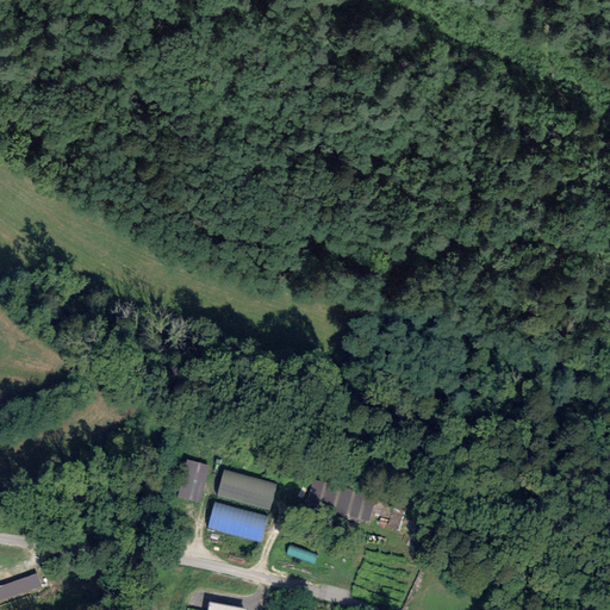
[(210,467),(186,462),(178,500),(200,506),(210,467)]
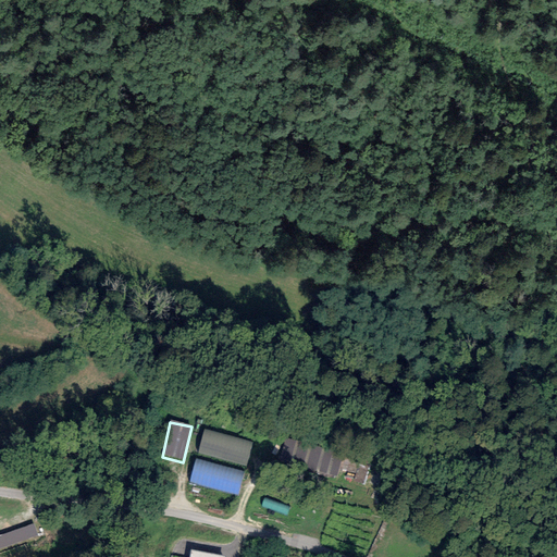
[(252,445),(205,432),(199,454),(247,467),(252,445)]
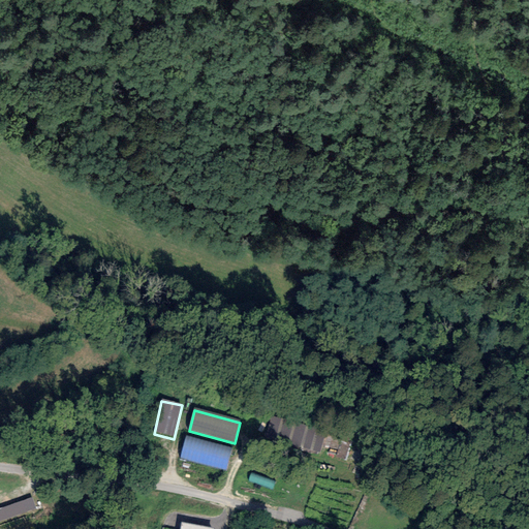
[(319,453),(324,430),(272,417),(267,439),(319,453)]
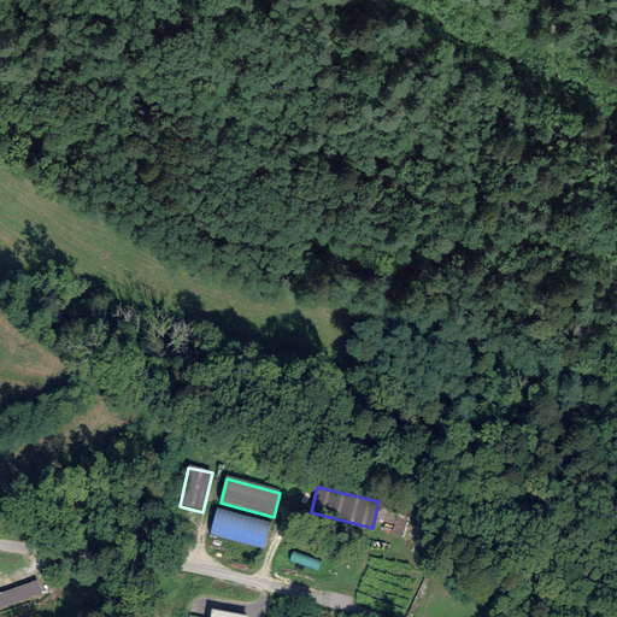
[(271,527),(218,511),(211,535),(264,551),(271,527)]
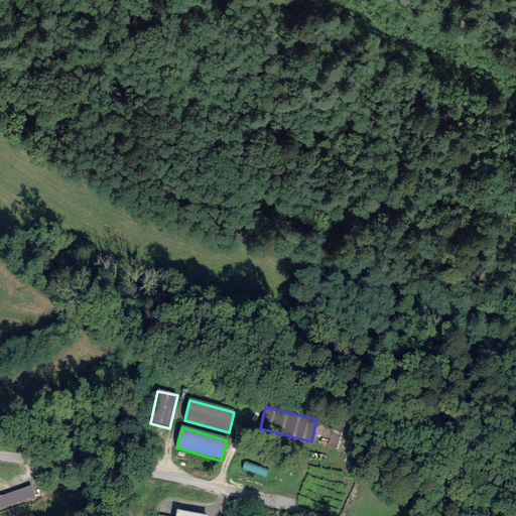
[(31,486),(0,497),(0,515),(8,515),(39,505),(31,486)]
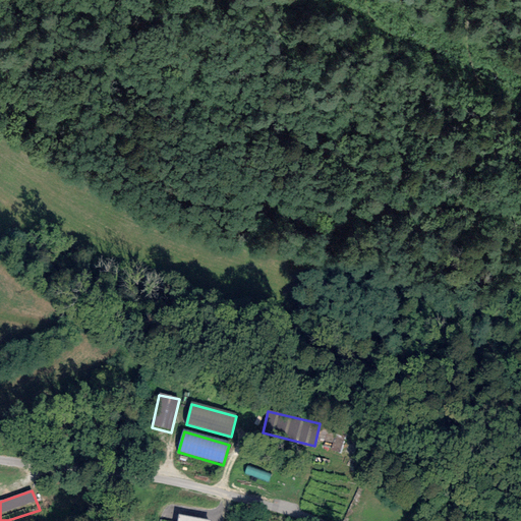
All buildings are outlined.
